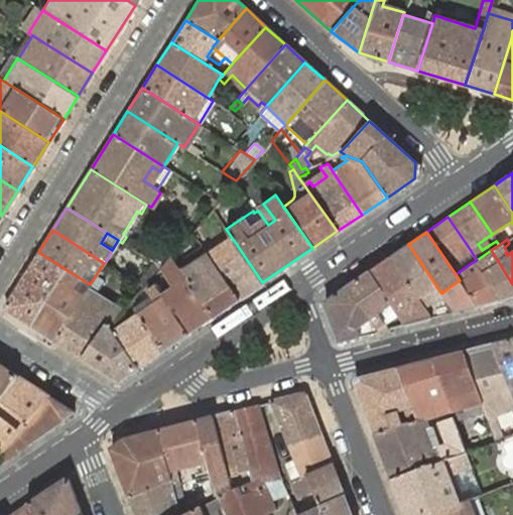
[(441,293),(408,244),(389,256),(422,305),(430,317),(454,310),(441,293)]
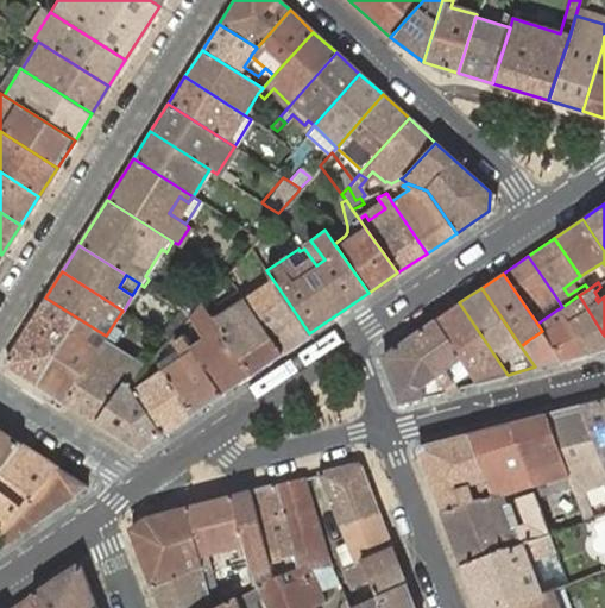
[(279,353),(309,333),(279,289),(249,309),(279,353)]
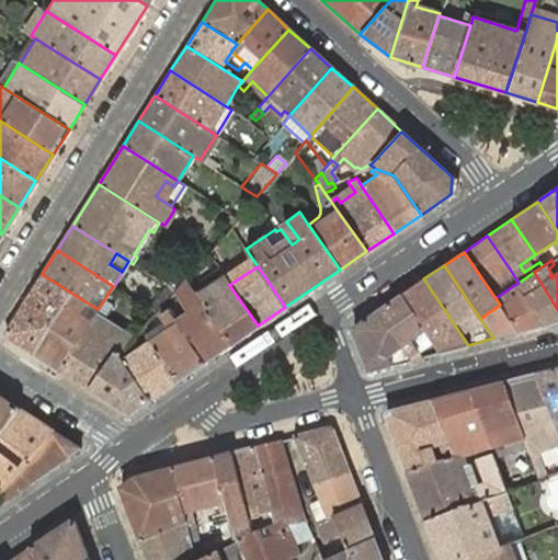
[(238,339),(258,326),(229,285),(218,267),(213,271),(215,273),(192,288),(230,344),(238,339)]
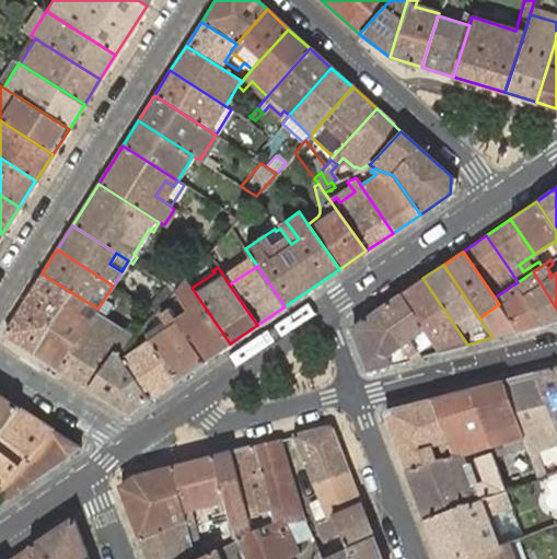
[(541,326),(556,321),(556,309),(533,271),(518,282),(513,284),(541,326)]
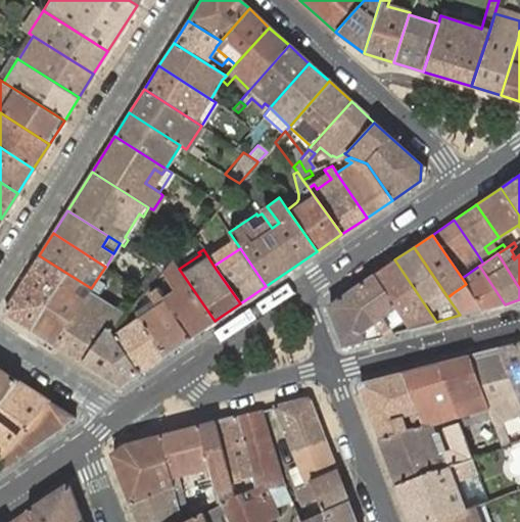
[(5,313),(30,329),(66,273),(39,255),(4,310),(5,313)]
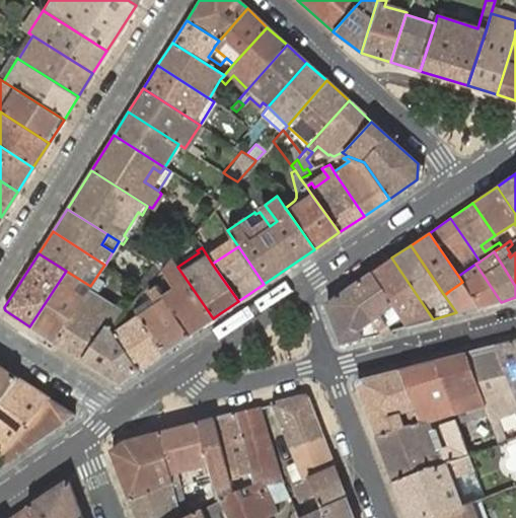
[(177,267),(171,257),(161,269),(173,287),(161,296),(188,336),(213,318),(177,267)]
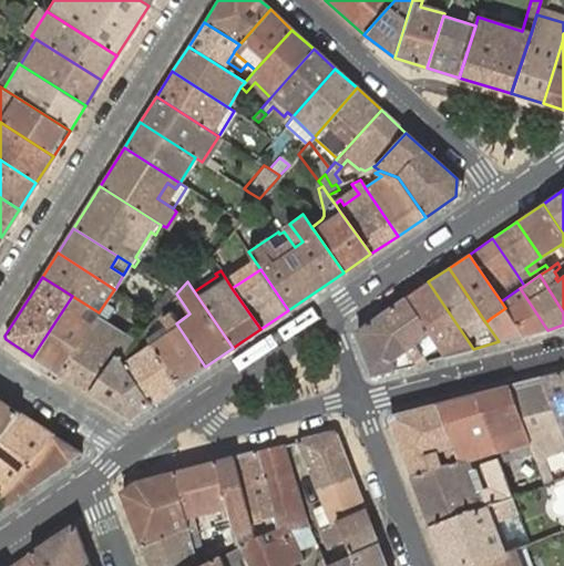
[(444,356),(473,349),(464,336),(428,281),(406,298),(430,333),(444,356)]
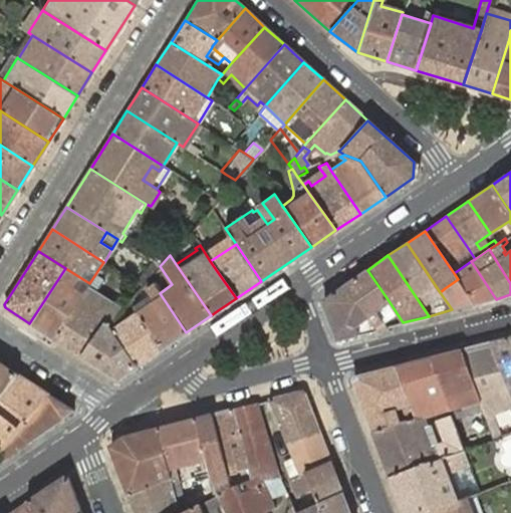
[(152,261),(135,281),(143,286),(150,278),(160,266),(152,261)]
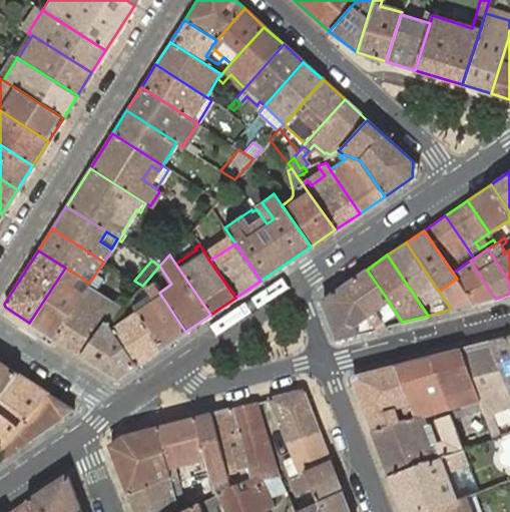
[(473,304),(495,299),(470,261),(460,268),(453,273),(457,279),(473,304)]
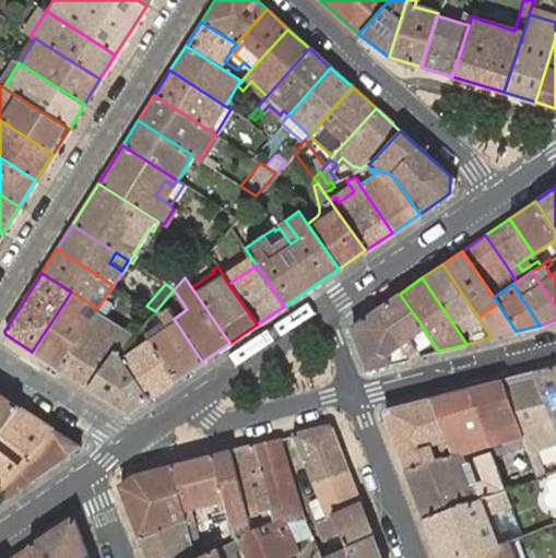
[(32,352),(58,368),(97,308),(71,292),(32,352)]
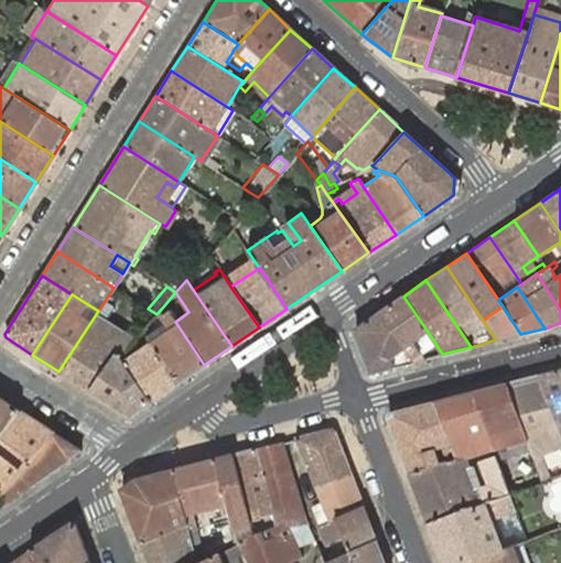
[(428,332),(403,296),(378,313),(402,349),(409,358),(411,363),(423,359),(419,352),(412,343),(428,332)]
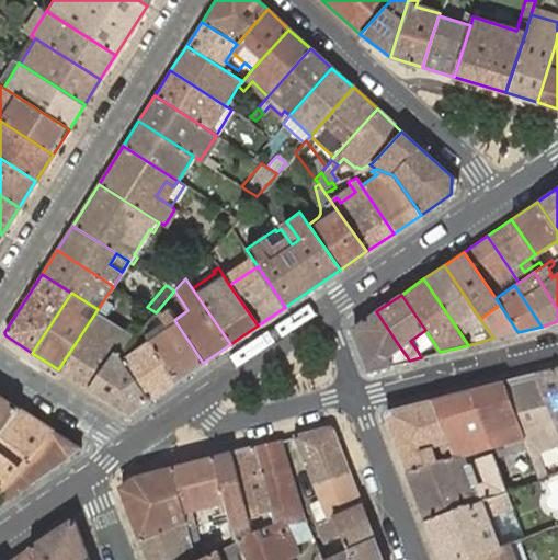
[(122,351),(135,336),(103,317),(112,304),(104,299),(98,309),(58,369),(89,389),(114,349),(118,355),(122,351)]
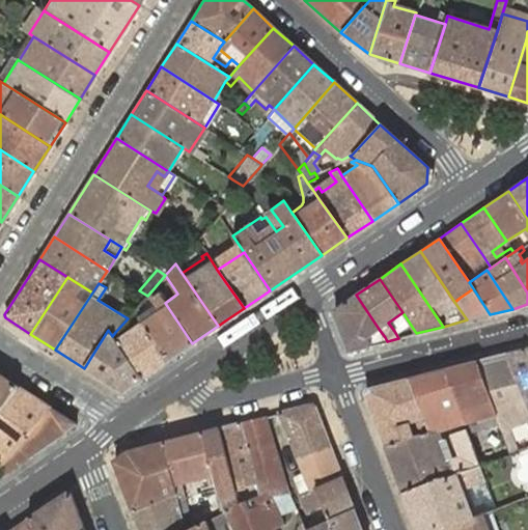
[(166,361),(192,343),(165,303),(158,293),(151,297),(157,305),(137,317),(140,322),(166,361)]
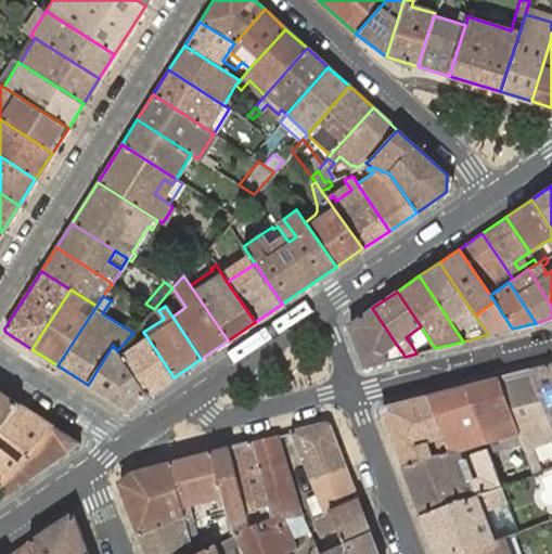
[(396,344),(372,308),(347,325),(363,366),(386,361),(383,352),(396,344)]
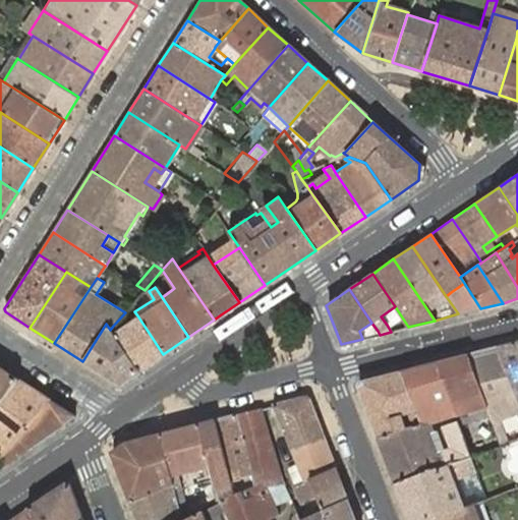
[(138,371),(163,354),(137,315),(127,323),(117,330),(113,326),(110,330),(112,334),(138,371)]
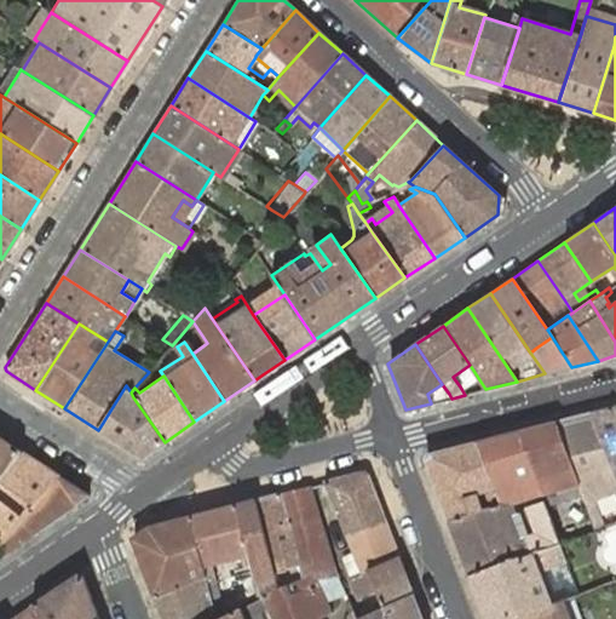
[(431,403),(452,399),(449,394),(442,384),(427,394),(431,403)]
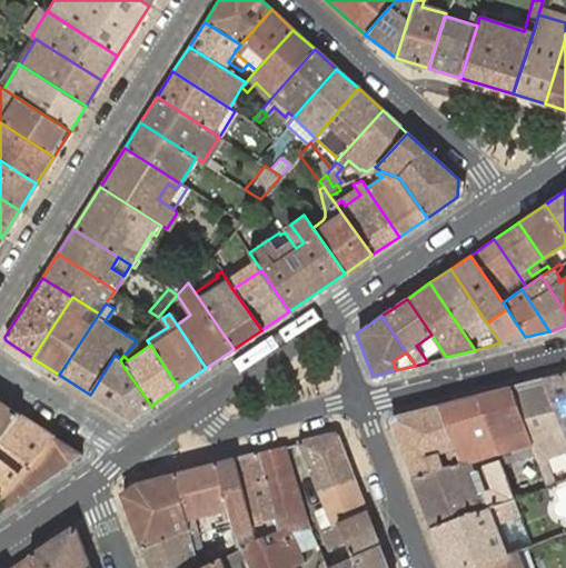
[(130,419),(151,406),(122,365),(120,360),(116,354),(90,395),(130,419)]
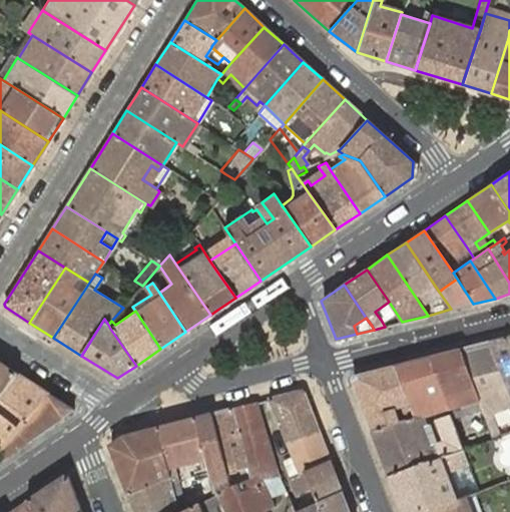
[(509,335),(489,341),(509,396),(509,335)]
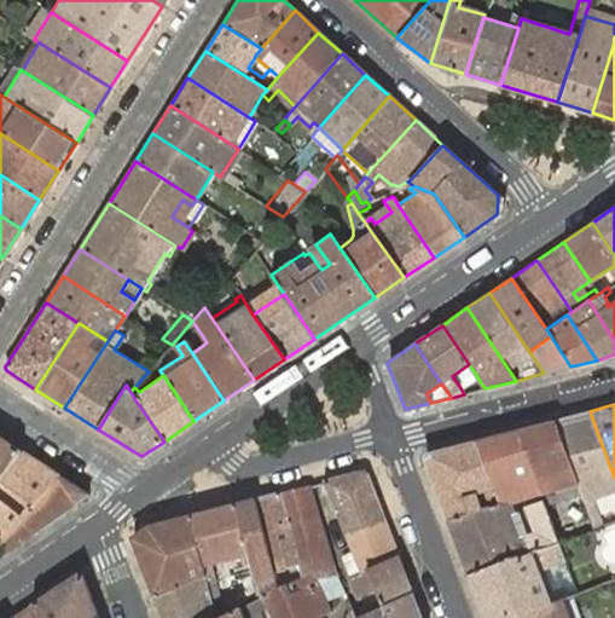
[(614,478),(590,411),(553,421),(578,484),(593,526),(596,526),(602,524),(592,497),(614,487),(614,478)]
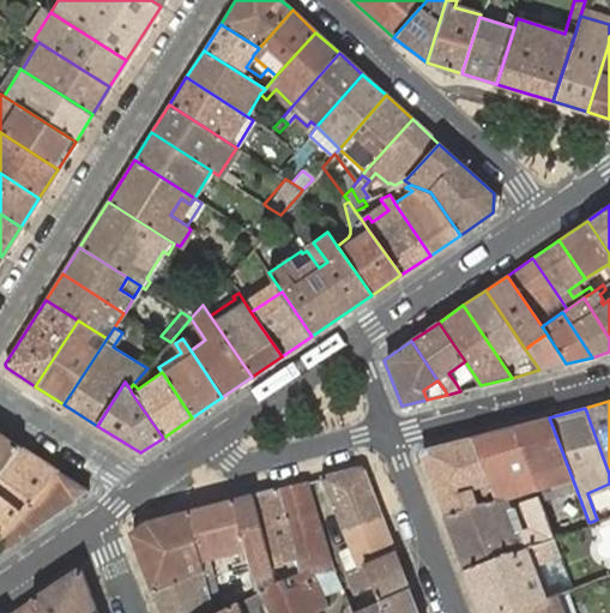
[(549,418),(512,427),(531,478),(535,485),(573,480),(549,418)]
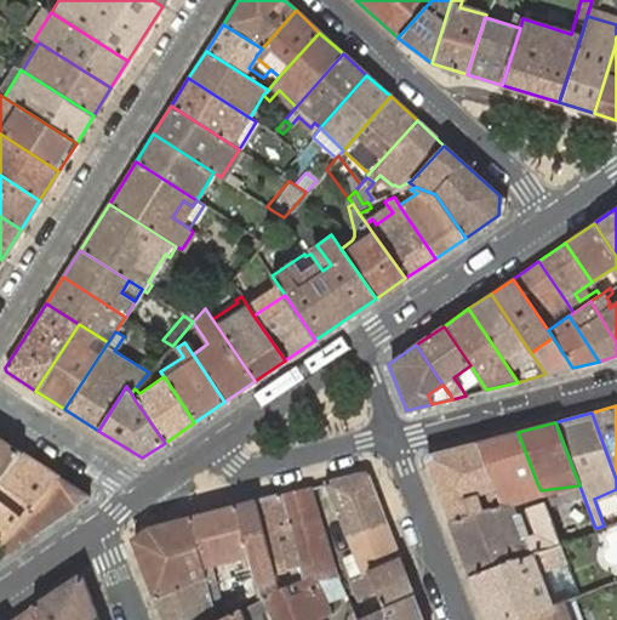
[(518,432),(476,443),(500,502),(510,498),(509,494),(537,483),(518,432)]
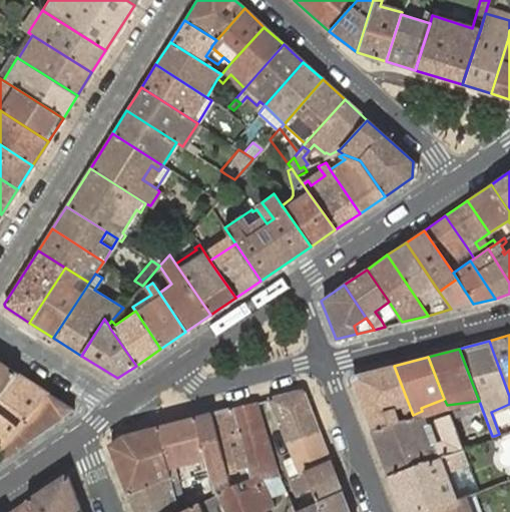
[(0,394),(16,373),(0,362),(0,394)]
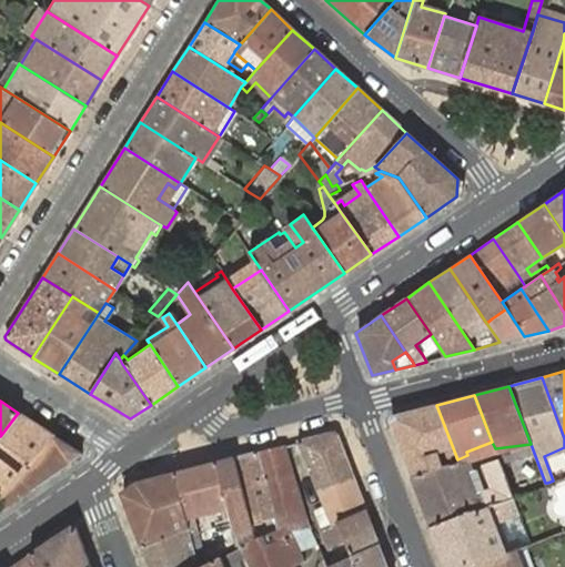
[(400,448),(411,478),(440,466),(434,452),(442,448),(447,463),(457,459),(436,405),(391,416),(389,419),(400,448)]
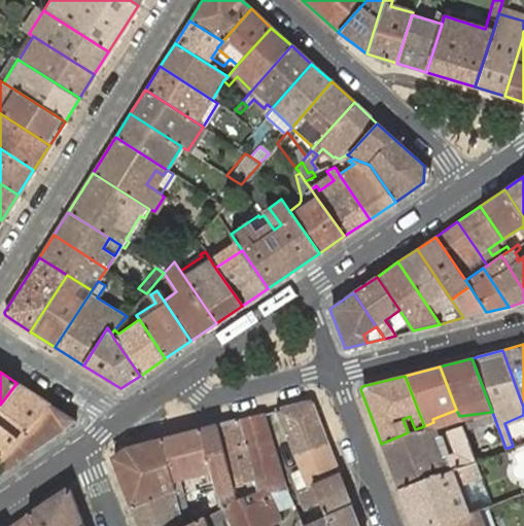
[(49,404),(16,383),(0,405),(0,453),(4,456),(48,406),(49,404)]
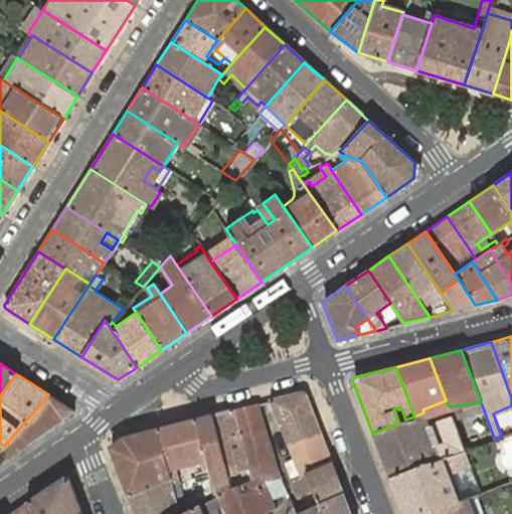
[(301,390),(268,399),(286,446),(318,432),(313,416),(304,392),(301,390)]
